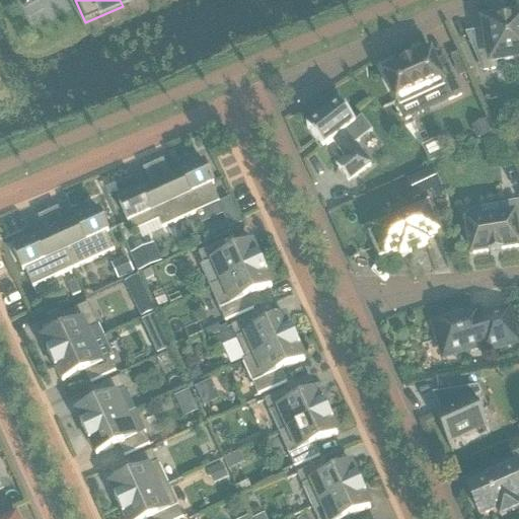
[(467,35),(484,72),(496,70),(495,64),(516,60),(516,65),(518,64),(518,18),(485,24),(486,32),(467,35)]
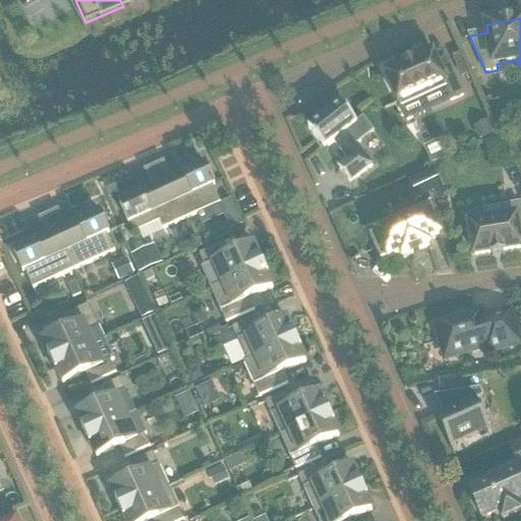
[(415,60),(401,66),(402,69),(387,75),(407,122),(424,114),(418,101),(445,90),(451,102),(469,94),(457,67),(441,74),(431,55),(416,62),(415,60)]
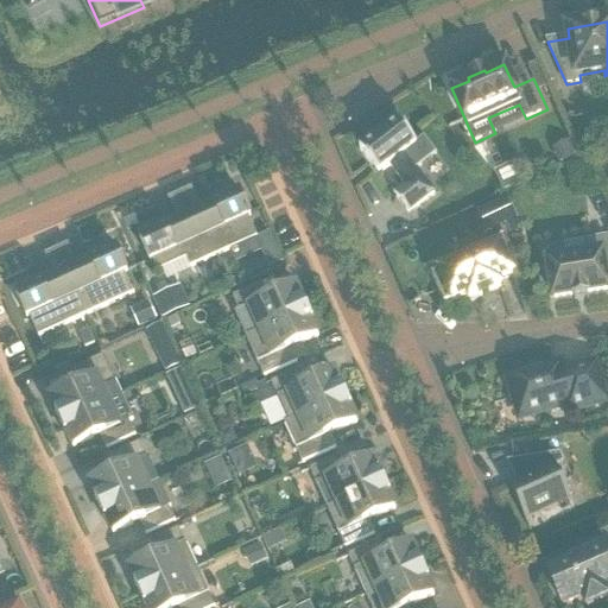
[(390,166),(401,182),(405,187),(396,194),(409,211),(435,192),(417,170),(435,156),(422,139),(415,145),(397,121),(360,151),(379,175),(390,166)]
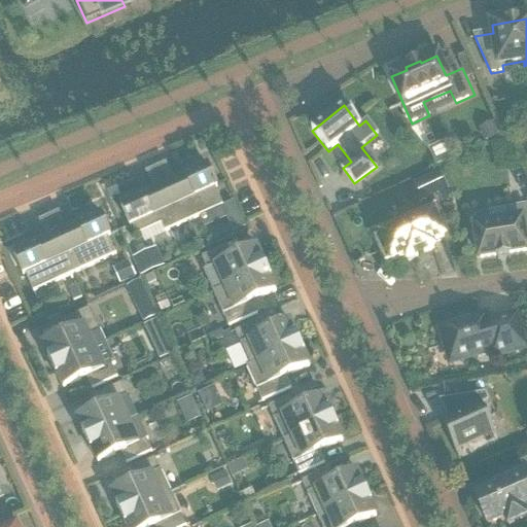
[(494,124),(481,129),(486,142),(499,136),(494,124)]
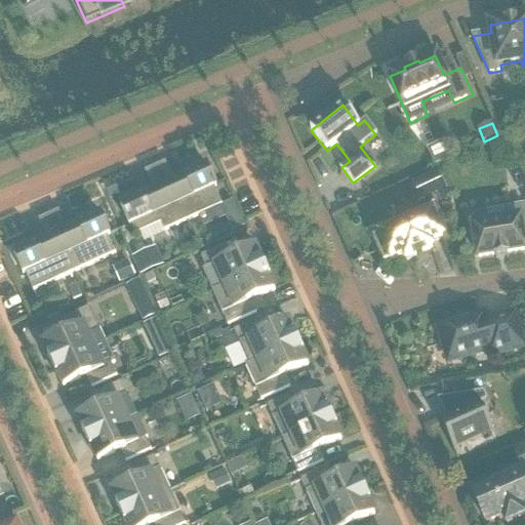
[(219,205),(221,204),(213,187),(215,186),(206,166),(204,167),(201,159),(185,166),(188,174),(163,186),(180,223),(219,205)]
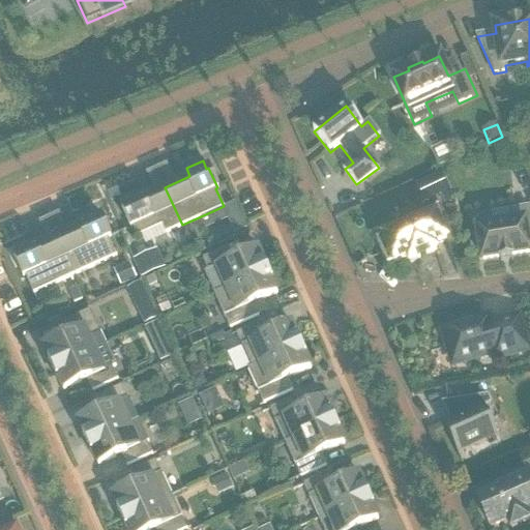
[(182,225),(165,187),(140,199),(136,190),(120,198),(123,206),(121,207),(129,227),(133,226),(137,236),(162,225),(166,233),(182,225)]
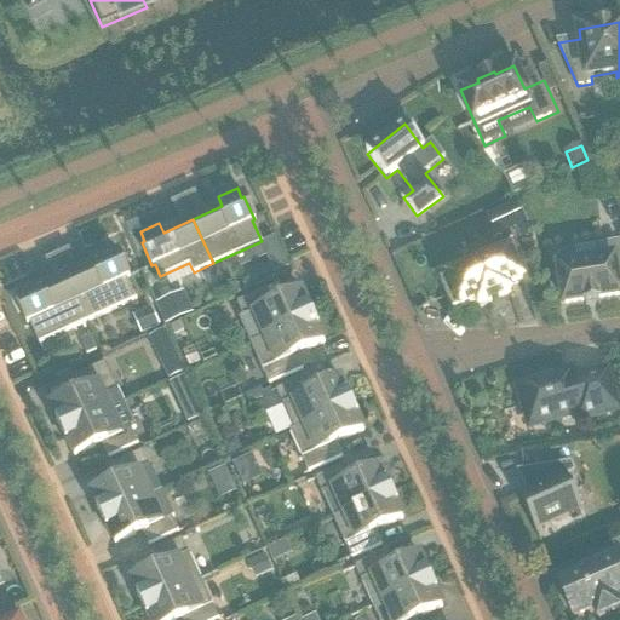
[(262,241),(259,242),(274,274),(288,267),(274,235),(262,241)]
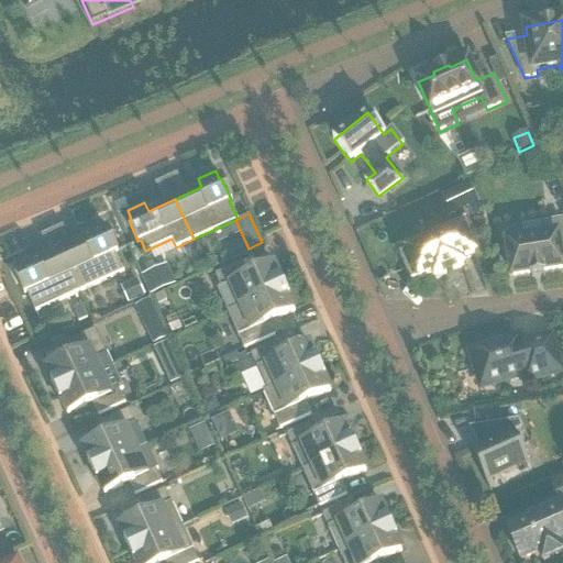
[(508,244),(514,277),(531,274),(532,278),(545,276),(544,272),(562,269),(561,262),(562,261),(562,223),(562,221),(540,224),(542,239),(508,244)]
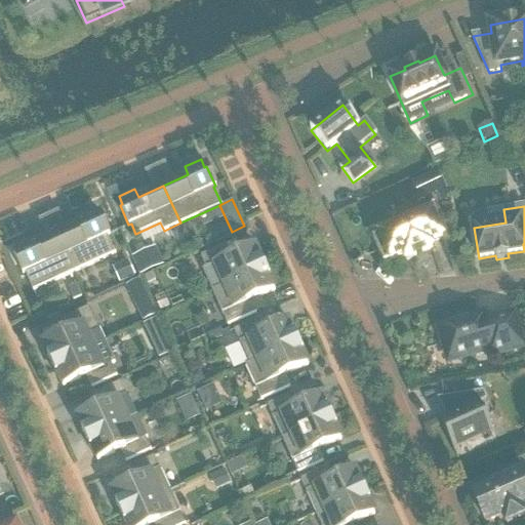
[(57,236),(75,273),(115,254),(107,237),(110,236),(101,216),(98,217),(95,209),(79,216),(82,225),(57,236)]
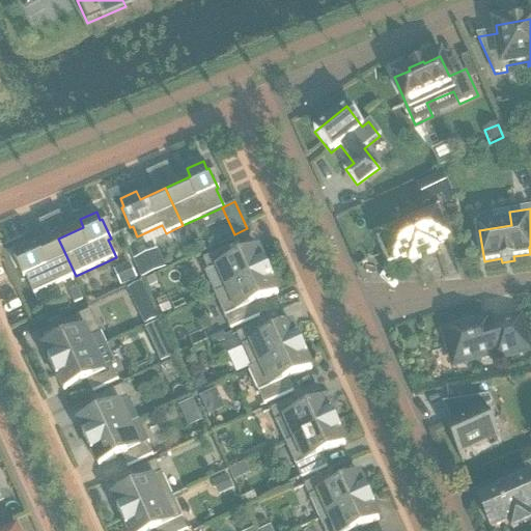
[(376,241),(389,267),(409,257),(412,264),(438,253),(435,246),(447,240),(436,215),(376,241)]
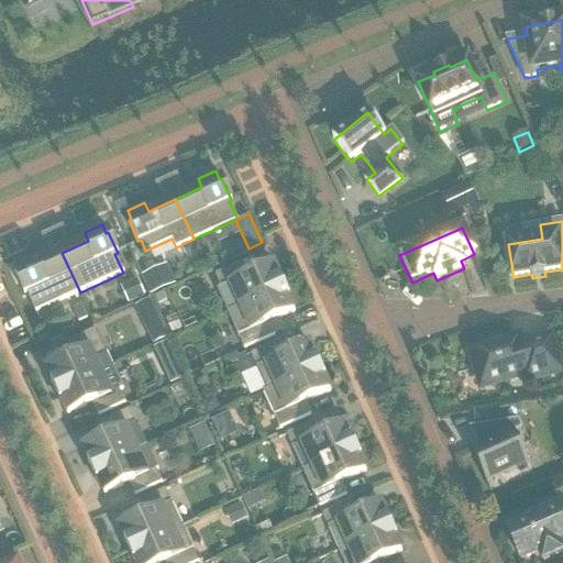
[(28,294),(35,313),(80,293),(62,253),(35,265),(31,256),(14,265),(18,273),(15,274),(24,295),(28,294)]
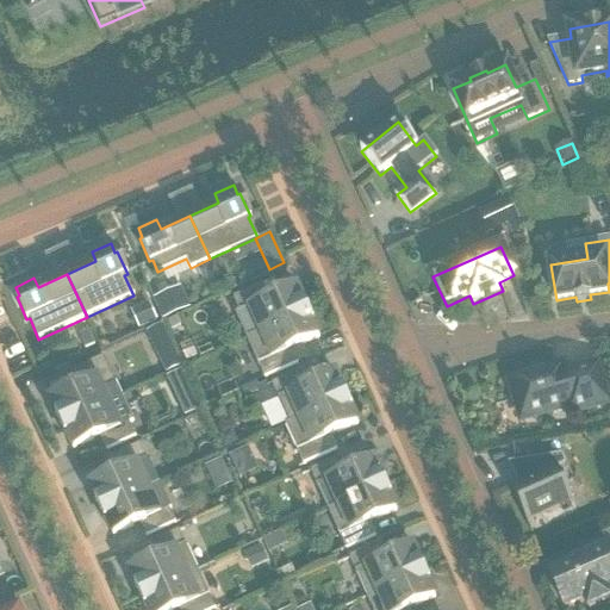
[(269,299),(263,286),(235,298),(241,312),(236,315),(248,340),(249,340),(310,312),(304,302),(303,302),(297,287),(269,299)]
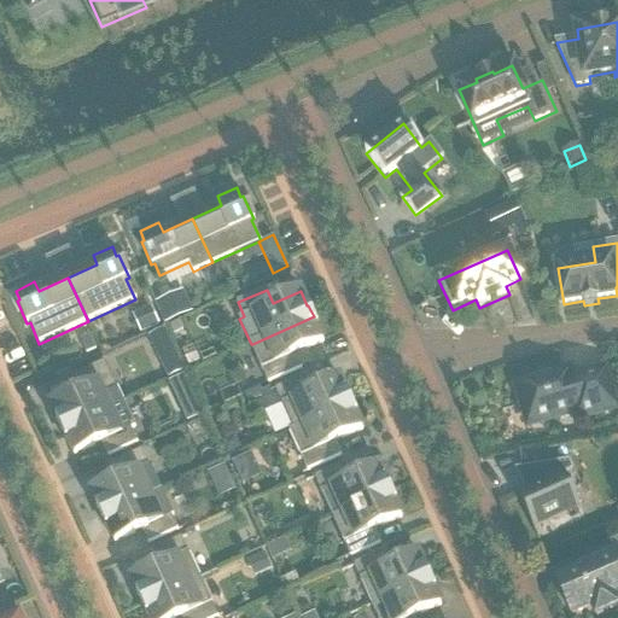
[(314,316),(251,344),(262,371),(263,371),(269,384),(303,369),(296,355),(324,343),(318,328),(319,327),(314,316)]
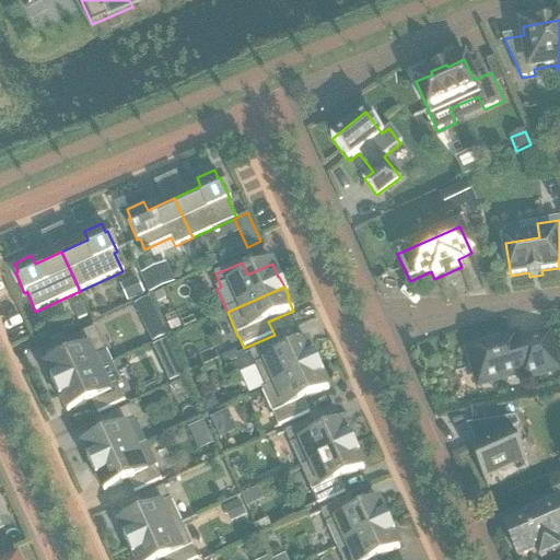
[(161,292),(154,295),(158,303),(165,300),(161,292)]
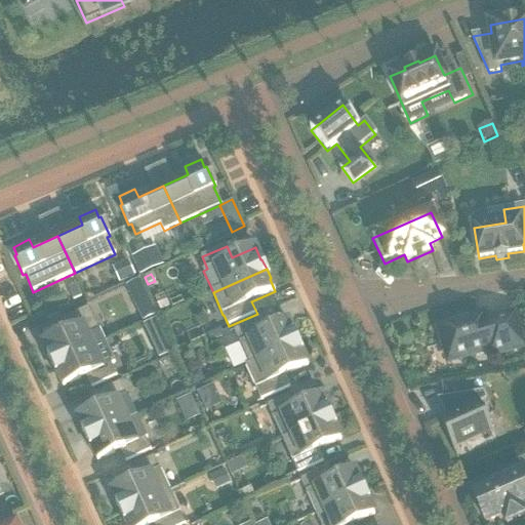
[(99,330),(89,309),(61,321),(67,333),(43,344),(49,356),(48,357),(52,366),(93,347),(106,341),(101,330),(99,330)]
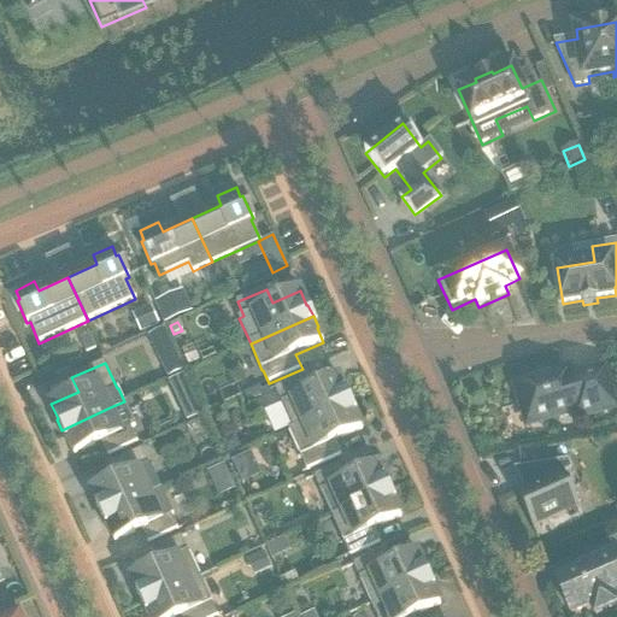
[(576,411),(579,418),(615,407),(604,371),(570,381),(566,371),(535,381),(534,378),(513,385),(519,405),(522,405),(528,425),(576,411)]
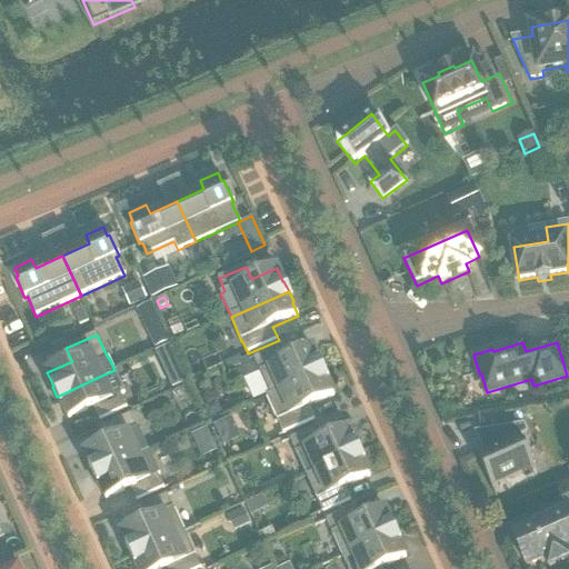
[(270,396),(267,397),(267,398),(325,372),(320,361),(318,362),(312,349),(287,360),(281,347),(255,359),(260,372),(270,396)]
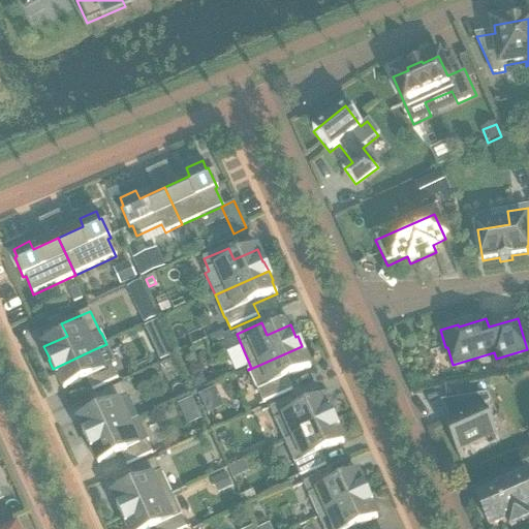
[(106,344),(94,349),(53,369),(57,379),(58,378),(64,391),(87,380),(93,392),(118,380),(113,369),(117,367),(106,344)]
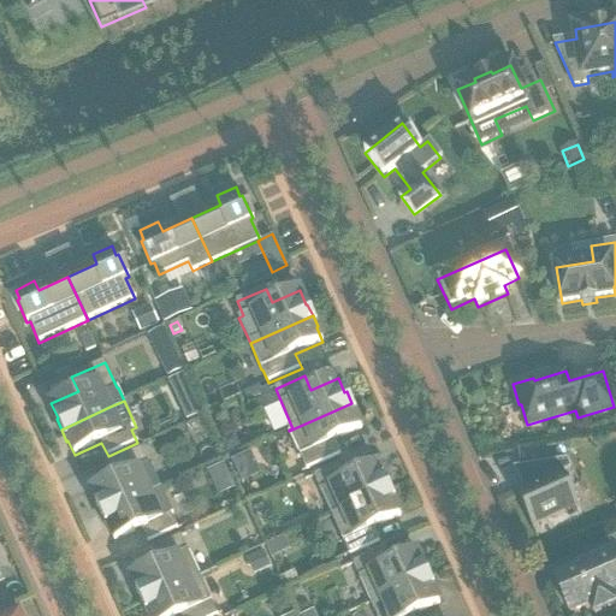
[(289,431),(301,457),(301,456),(307,471),(341,455),(335,442),(361,430),(355,414),(356,414),(351,403),(289,431)]
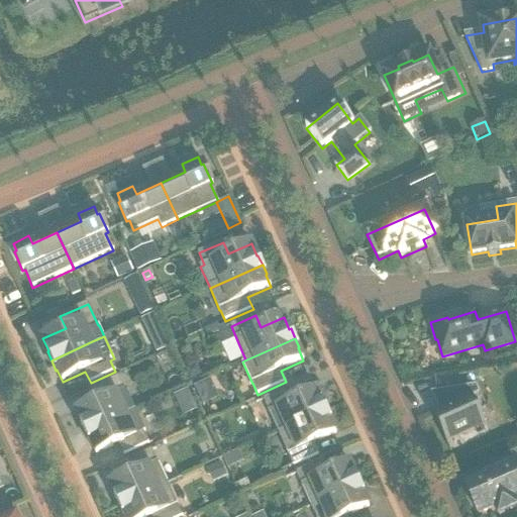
[(197,365),(185,370),(190,381),(202,376),(197,365)]
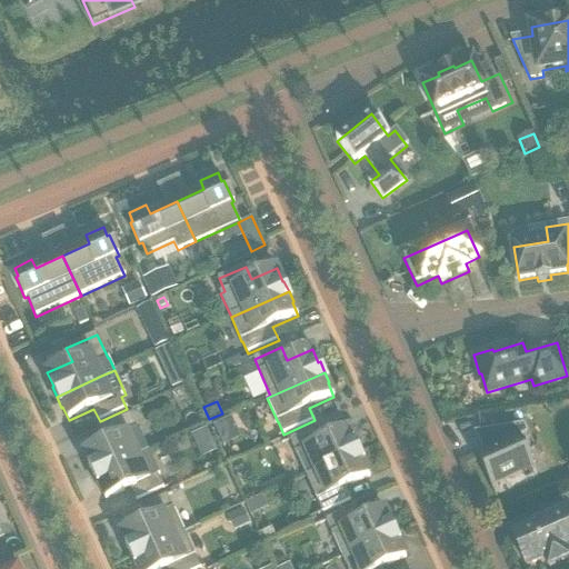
[(137,429),(130,416),(103,429),(109,441),(85,453),(90,467),(89,467),(93,478),(139,457),(128,433),(137,429)]
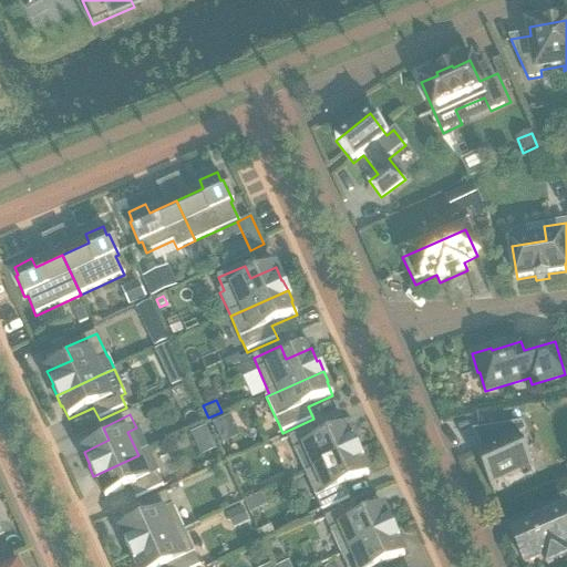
[(475,453),(490,485),(533,466),(518,434),(523,432),(519,423),(478,430),(486,447),(475,453)]
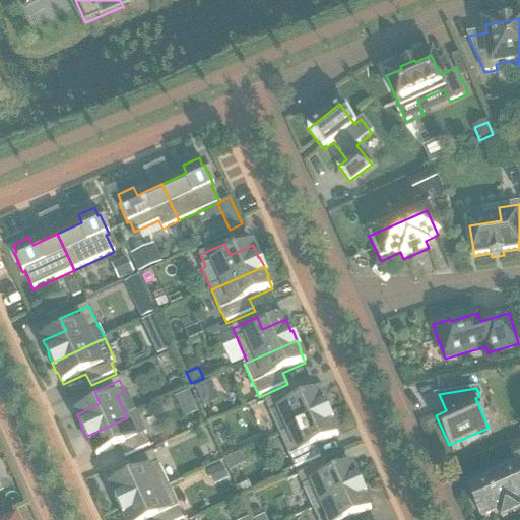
[(287,432),(280,435),(280,436),(330,413),(326,404),(324,405),(319,392),(296,402),(290,391),(265,402),(271,414),(278,410),(287,432)]
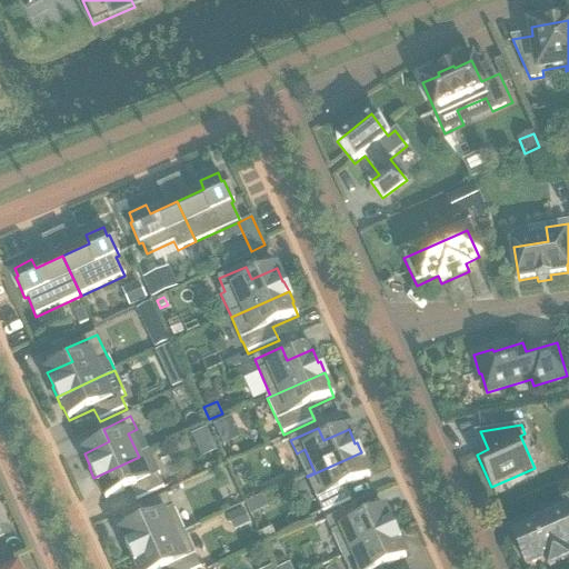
[(93,478),(99,488),(100,487),(106,500),(131,489),(137,502),(165,489),(158,476),(159,476),(149,452),(139,457),(93,478)]
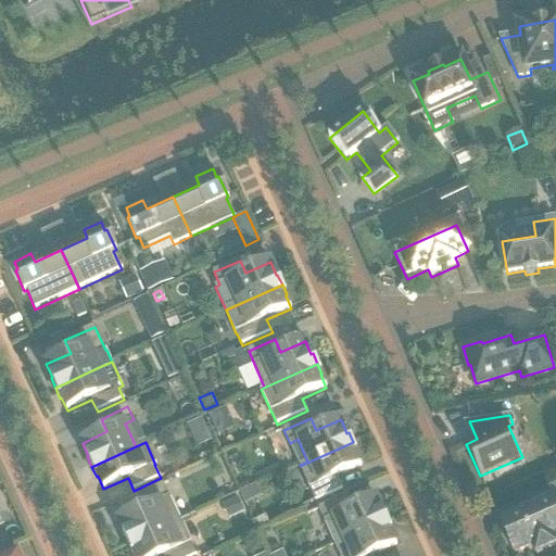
[(300,466),(311,490),(316,502),(343,490),(338,478),(362,467),(356,453),(357,453),(353,442),(300,466)]
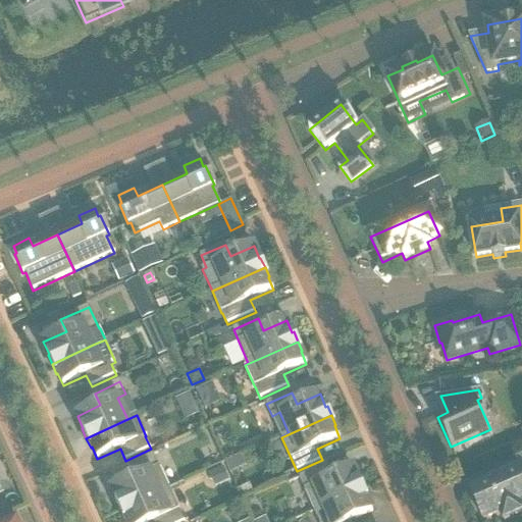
[(159,467),(154,456),(128,467),(134,478),(111,489),(117,502),(115,502),(120,512),(169,488),(159,467)]
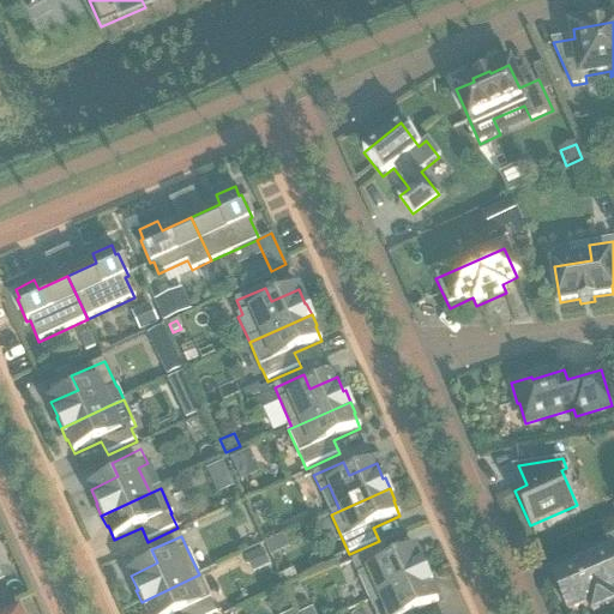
[(359,576),(369,602),(428,576),(423,565),(422,565),(415,551),(389,563),(383,549),(353,563),(359,576)]
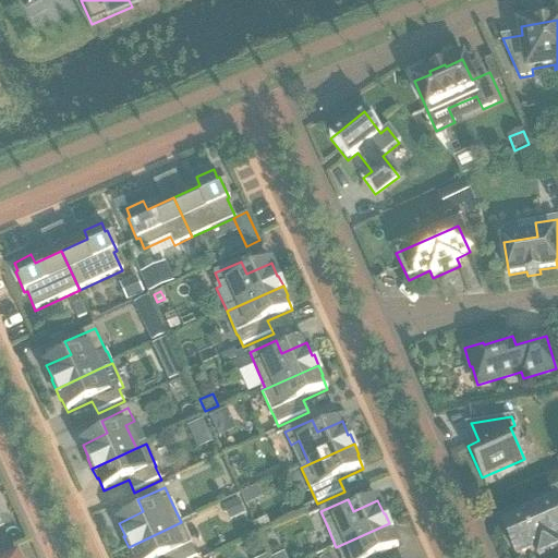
[(535,548),(538,557),(557,549),(553,541),(557,537),(557,502),(504,526),(517,556),(535,548)]
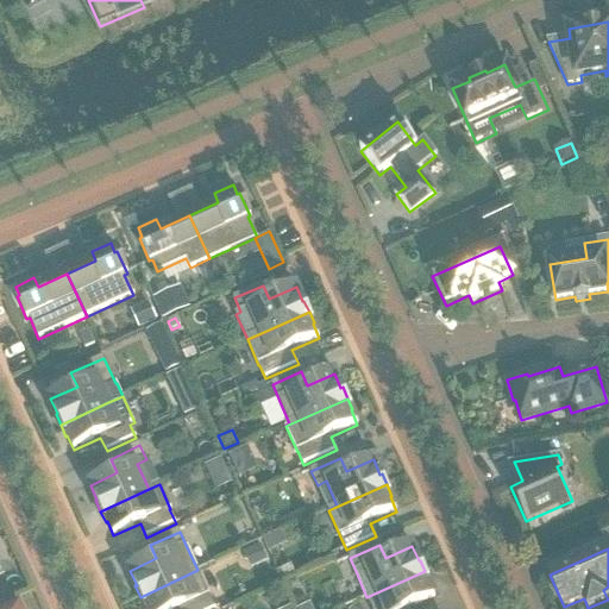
[(292,565),(278,571),(283,583),(296,577),(292,565)]
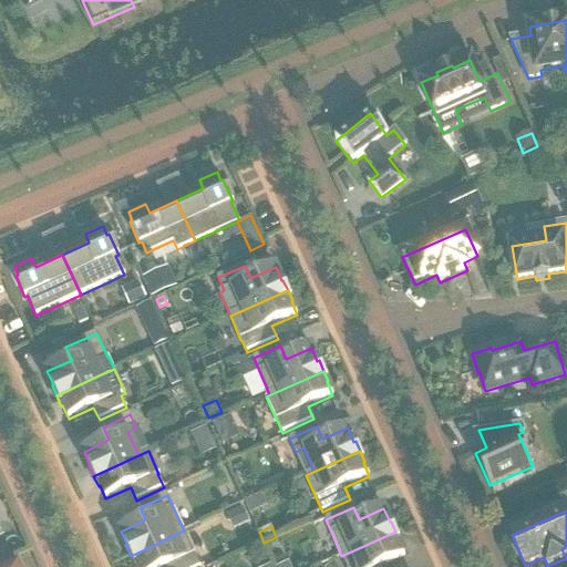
[(195,555),(184,531),(131,556),(135,566),(136,565),(136,566),(200,566),(195,555)]
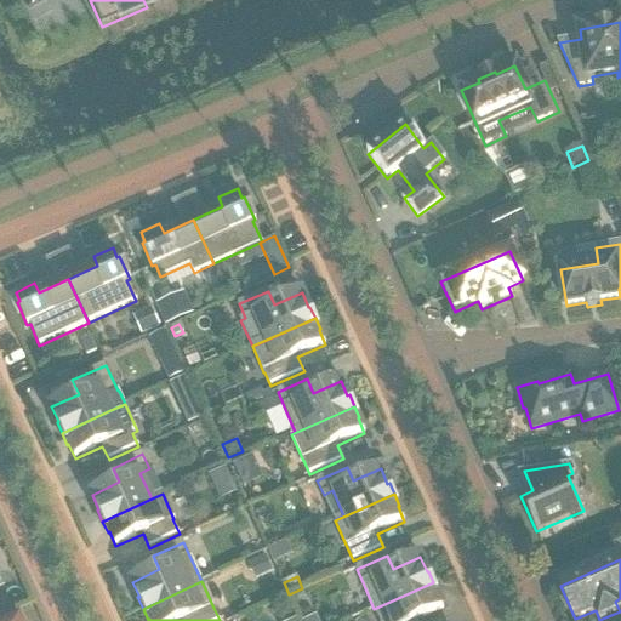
[(374,609),(379,620),(416,620),(444,609),(437,594),(438,593),(433,582),(374,609)]
